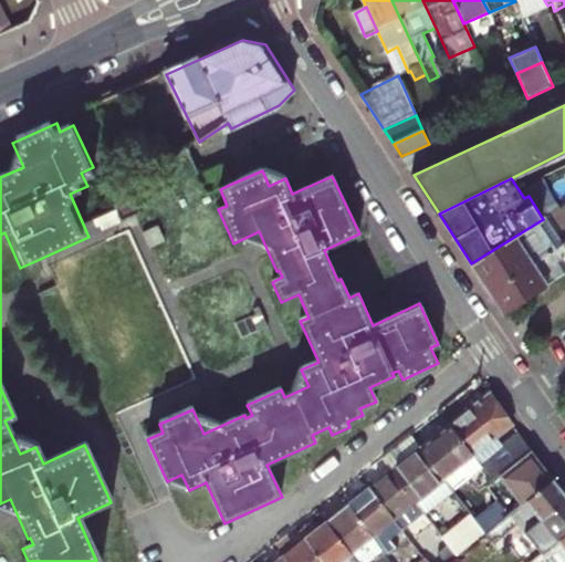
[(471,263),(490,291),(555,250),(537,222),(471,263)]
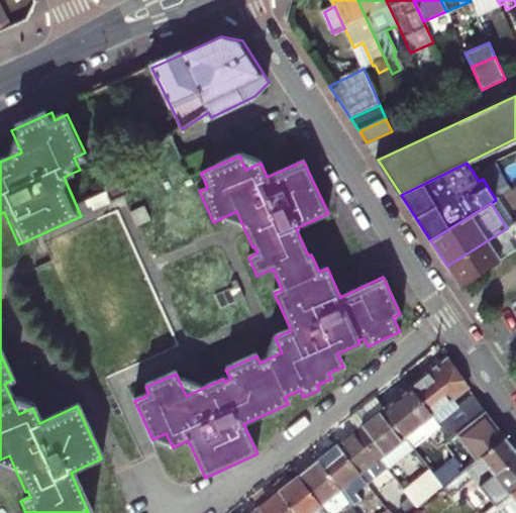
[(507,228),(447,266),(461,287),(515,250),(515,248),(509,238),(515,233),(515,225),(514,223),(507,228)]
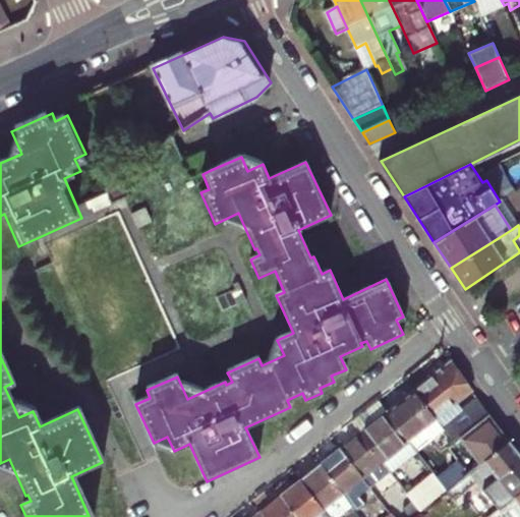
[(453,360),(418,388),(448,423),(446,424),(449,429),(458,443),(493,415),(480,398),(461,413),(455,405),(474,389),(453,360)]
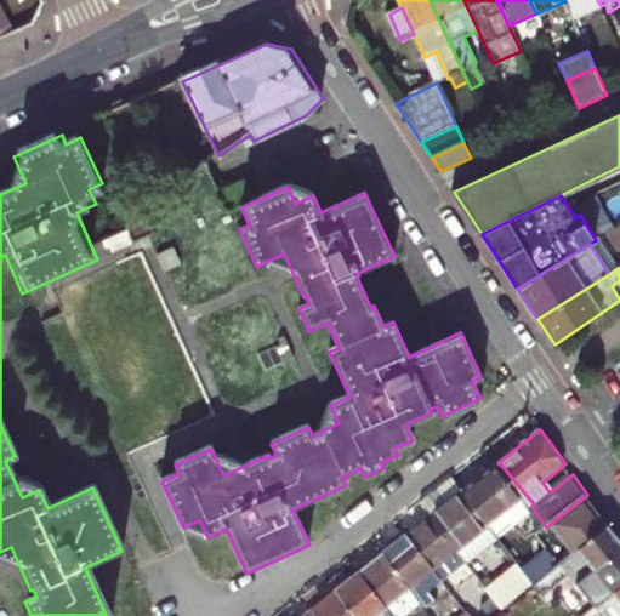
[(534,505),(499,462),(466,488),(494,522),(501,540),(535,512),(532,506),(534,505)]
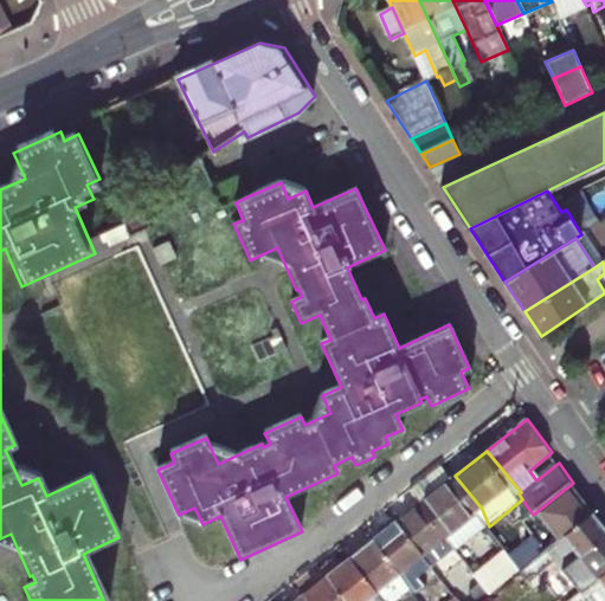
[(455,476),(423,502),(448,535),(482,509),(455,476)]
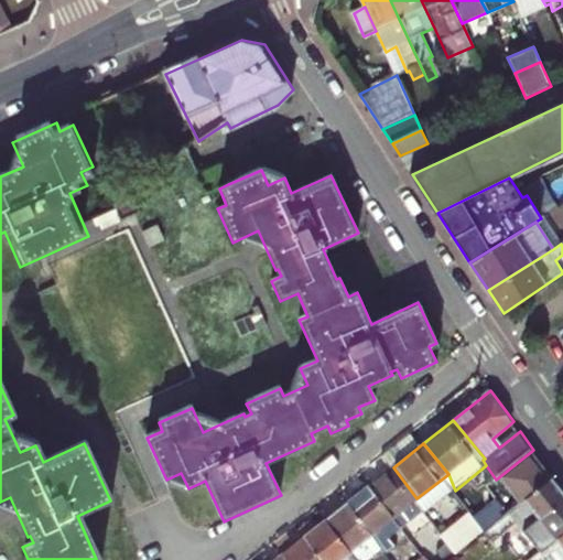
[(554,477),(533,450),(496,480),(489,485),(504,507),(497,513),(504,519),(529,498),(554,477)]
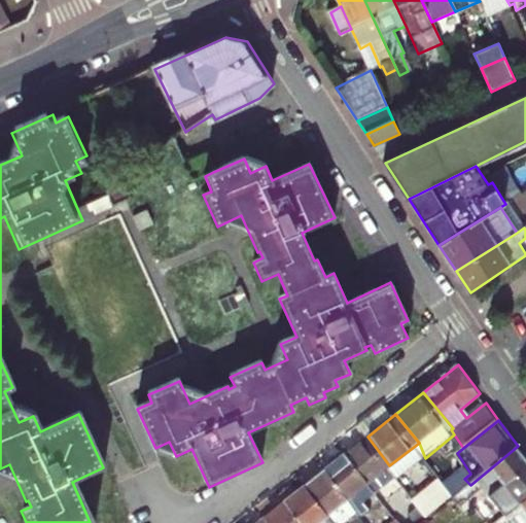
[(371,480),(389,465),(367,437),(349,451),(371,480)]
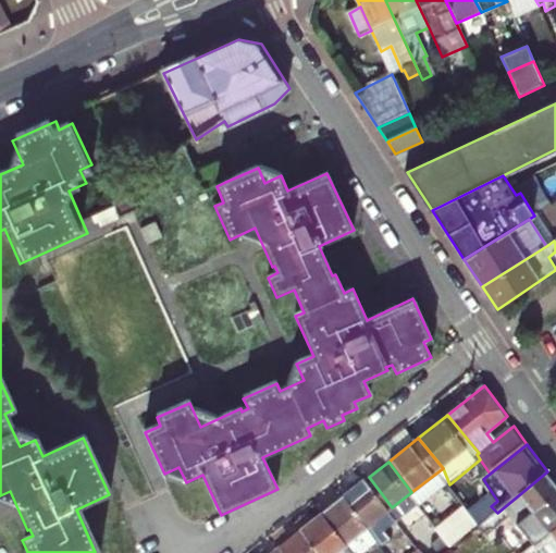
[(555,482),(547,471),(522,492),(538,511),(555,495),(555,482)]
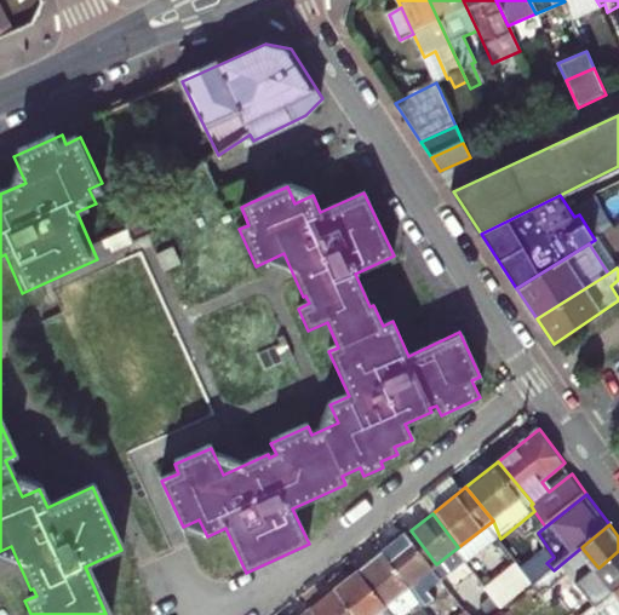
[(436,564),(411,530),(385,550),(420,598),(430,613),(454,596),(436,564)]
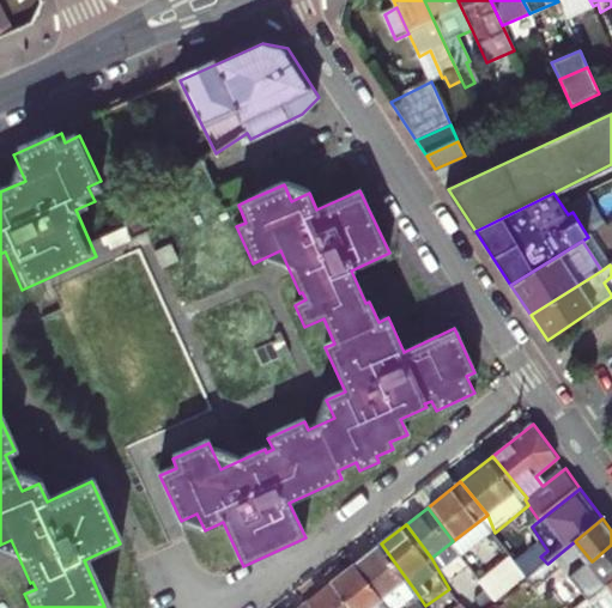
[(611,545),(592,561),(575,541),(547,564),(533,575),(540,584),(565,565),(591,599),(611,581),(611,545)]
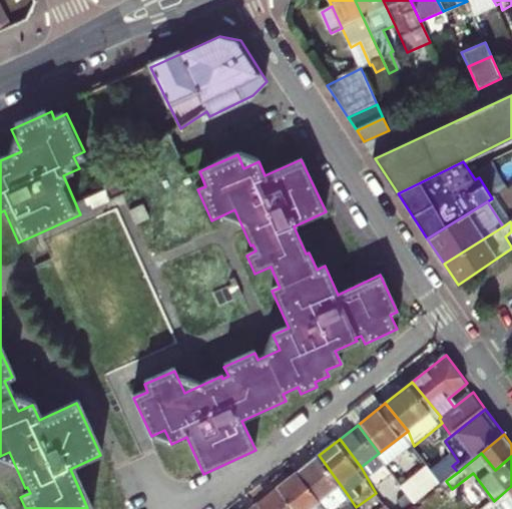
[(319,455),(301,470),(329,508),(348,495),(319,455)]
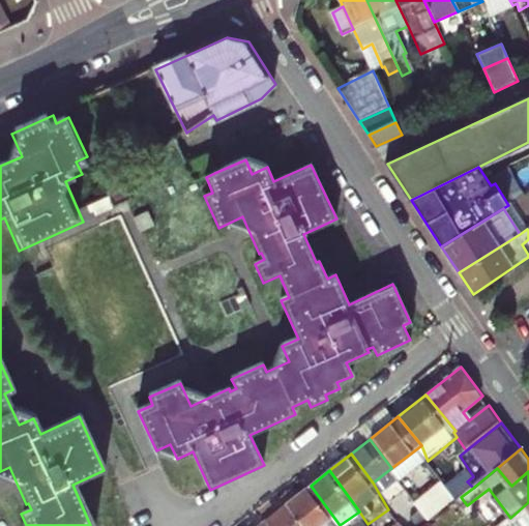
[(340,525),(311,486),(301,493),(297,489),(286,498),(290,503),(306,525),(340,525)]
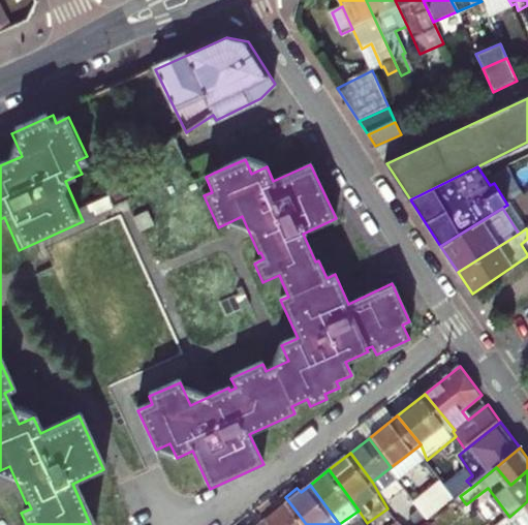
[(422,497),(413,502),(428,523),(454,501),(444,488),(426,502),(422,497)]
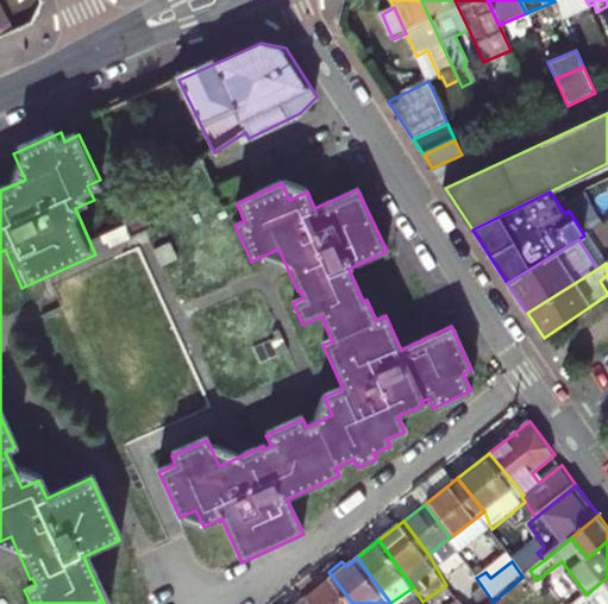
[(455,597),(458,601),(459,603),(490,603),(493,602),(476,578),(472,572),(456,585),(461,592),(455,597)]
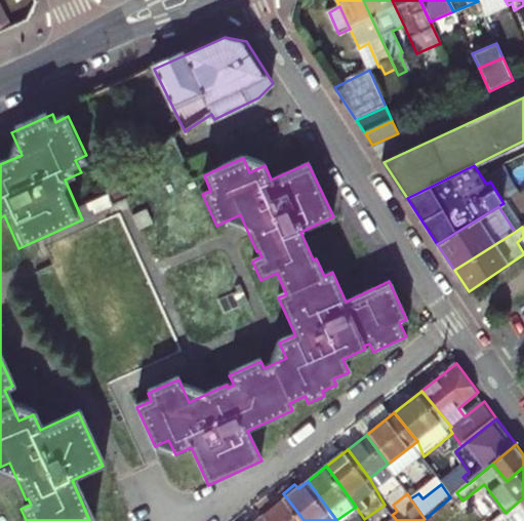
[(473,504),(483,519),(497,510),(488,494),(473,504)]
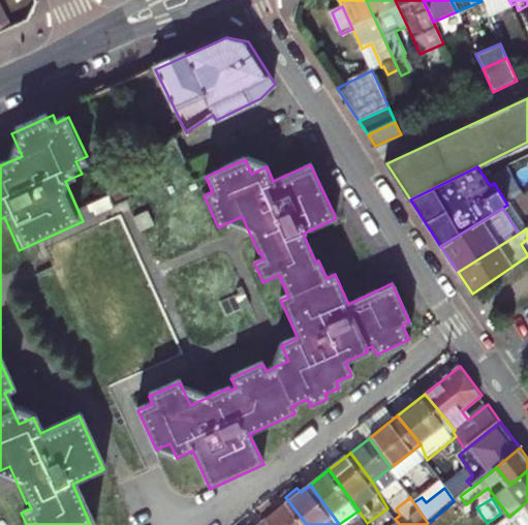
[(527,524),(527,501),(509,517),(516,524),(527,524)]
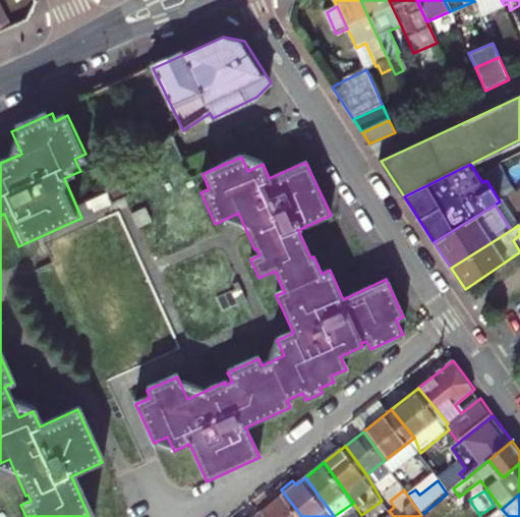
[(301,516),(285,495),(266,510),(271,516),(301,516)]
